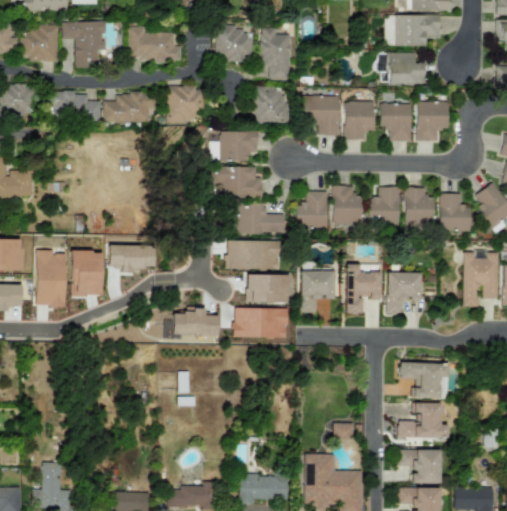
[(23,0),(24,12),(44,12),(44,11),(68,11),(68,0),(23,0)]
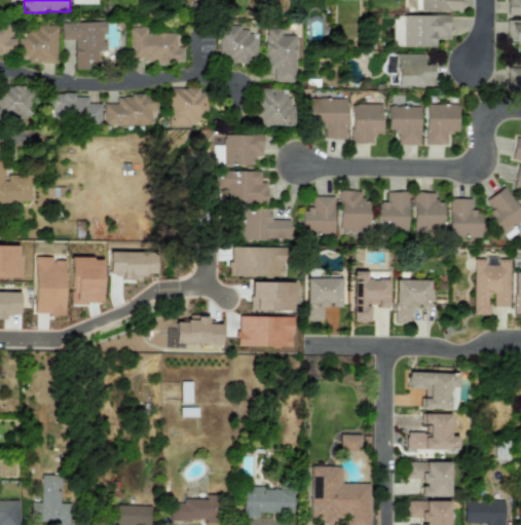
[(418,0),(418,11),(466,11),(464,0),(418,0)]
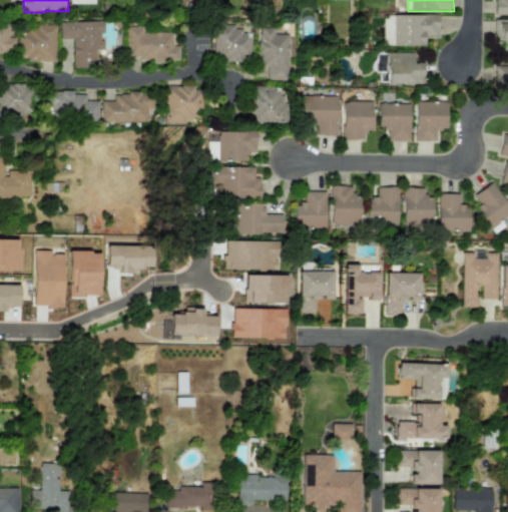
[(507,0),(498,0),(499,16),(507,15),(507,0)]
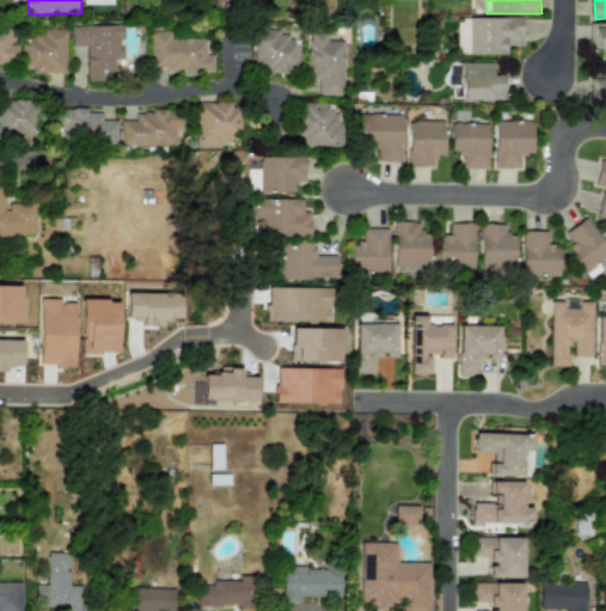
[(527,43),(527,18),(472,18),(472,23),(461,23),(460,56),(510,56),(510,43),(527,43)]
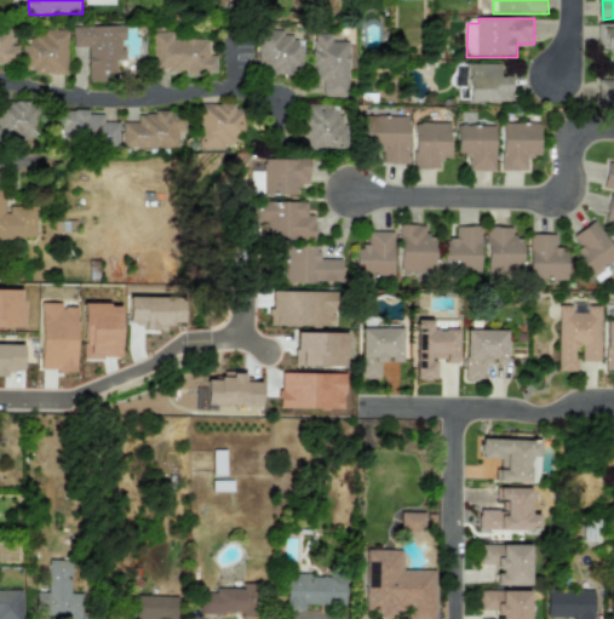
[(127,27),(76,28),(76,49),(91,49),(92,82),(120,81),(119,62),(128,62),(127,27)]
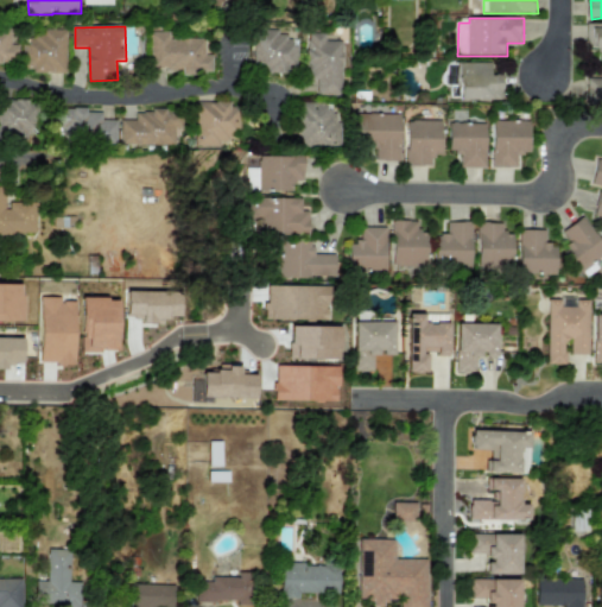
[(601,27),(590,27),(591,51),(601,50),(601,27)]
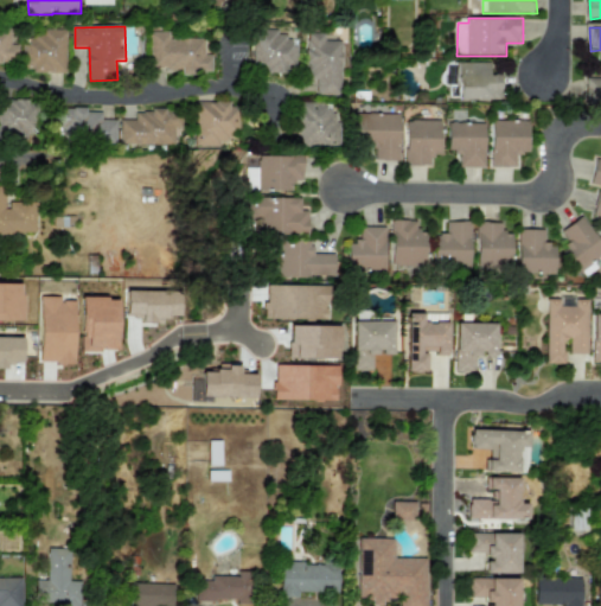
[(0,30),(0,63),(21,64),(21,45),(13,44),(13,31),(0,30)]
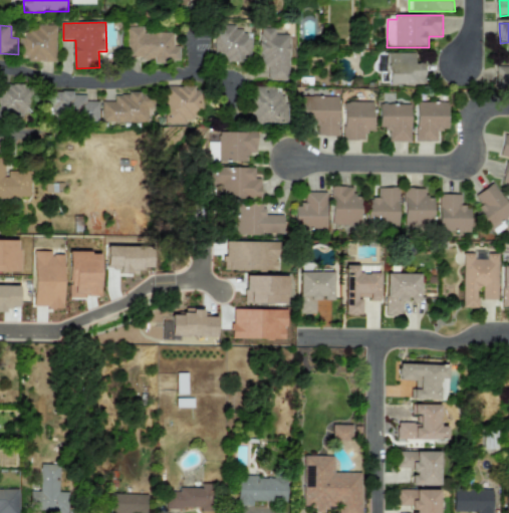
[(59,62),(59,27),(23,26),(22,61),(59,62)]
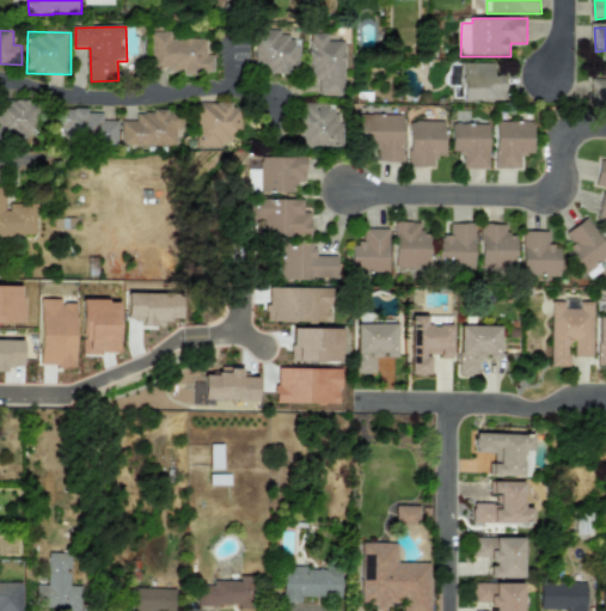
[(155,72),(185,71),(185,75),(218,74),(218,55),(210,56),(209,40),(175,41),(173,32),(154,34),(155,72)]
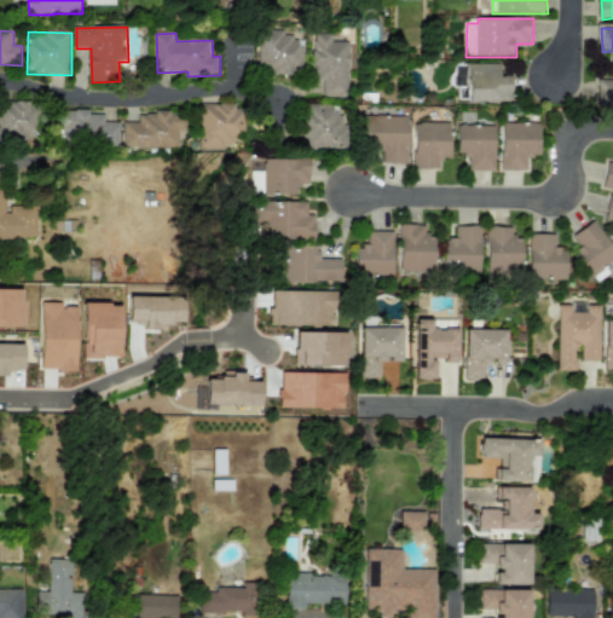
[(353,97),(352,44),(335,44),(335,34),(317,35),(318,82),(328,82),(328,98),(353,97)]
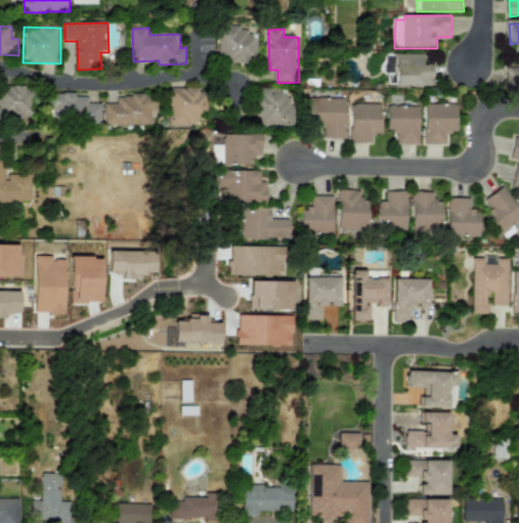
[(261,31),(224,30),(223,61),(260,63),(261,31)]
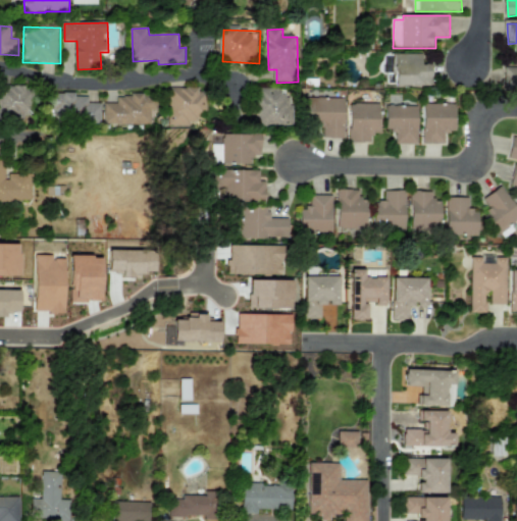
[(397,87),(434,87),(435,64),(424,64),(424,54),(398,54),(397,87)]
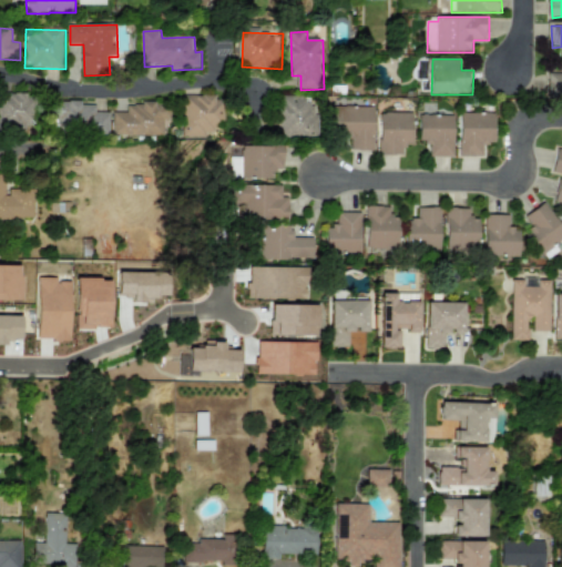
[(561,77),(551,77),(552,98),(561,97),(561,77)]
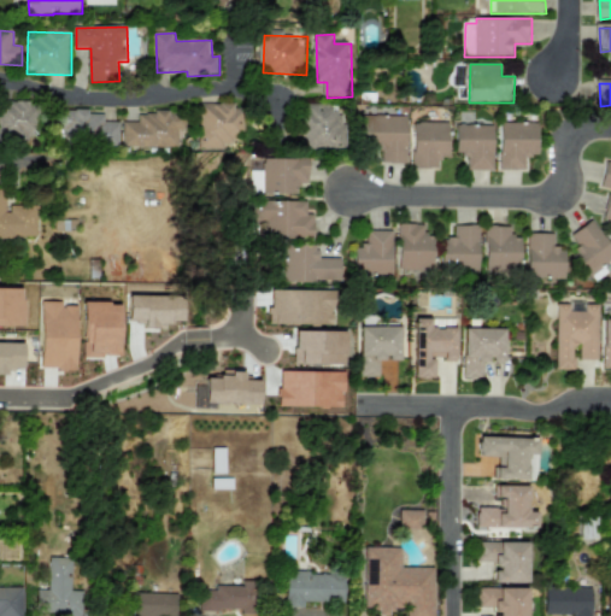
[(1,101),(0,138),(41,139),(42,103),(1,101)]
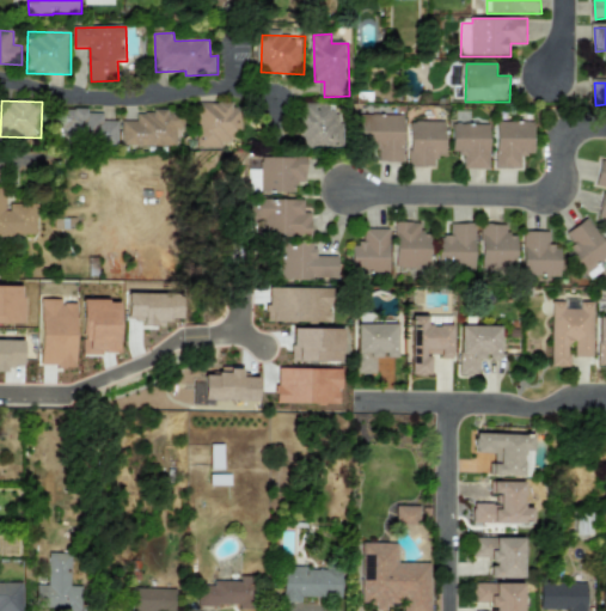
[(245,105),(201,104),(200,148),(227,148),(227,141),(245,141),(245,105)]
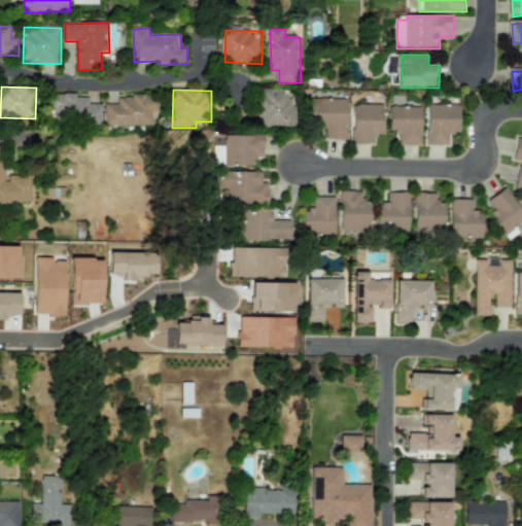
[(270,127),(299,127),(299,99),(291,99),(291,90),(262,90),(262,118),(270,118),(270,127)]
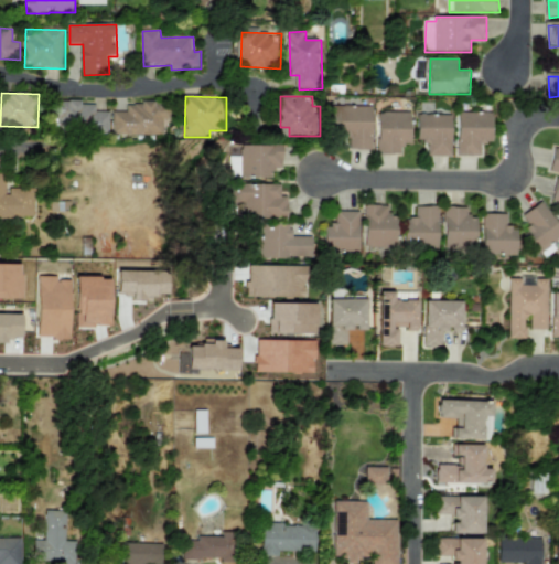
[(98,105),(84,105),(84,100),(60,102),(60,132),(113,131),(111,112),(98,113),(98,105)]
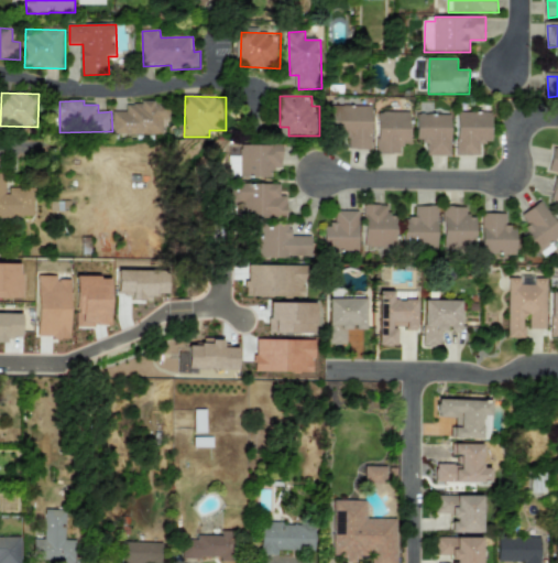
[(115,134),(165,136),(166,120),(172,120),(173,103),(130,101),(129,112),(115,112),(115,134)]
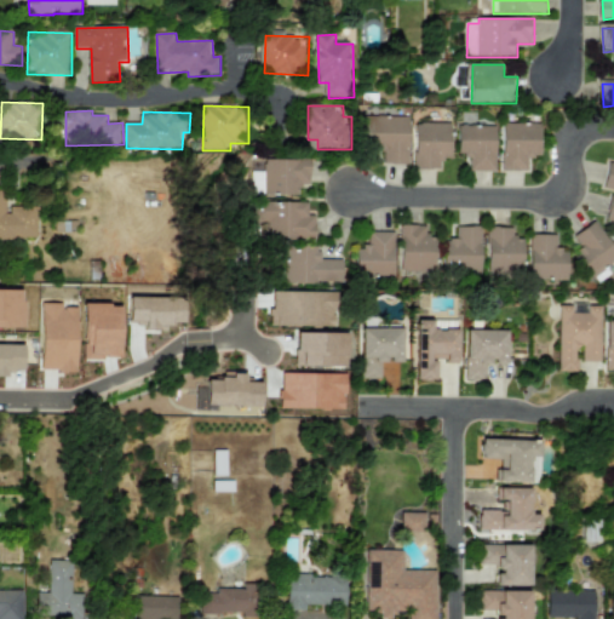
[(412,165),(413,118),(367,116),(366,149),(390,150),(389,164),(412,165)]
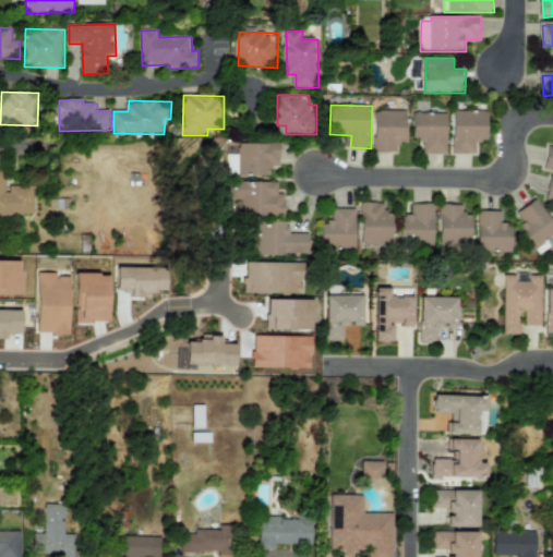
[(409,112),(376,111),(375,153),(399,153),(399,144),(409,144),(409,112)]
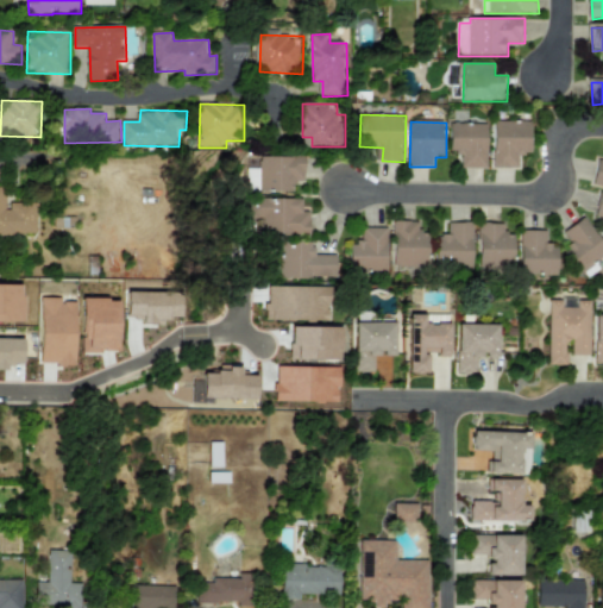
[(533,155),(534,121),(497,121),(496,168),(521,169),(521,155),(533,155)]
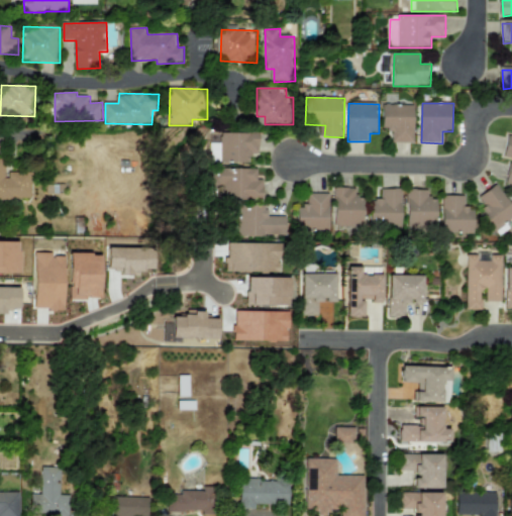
[(416,105),(385,105),(384,130),(394,130),(394,142),(415,143),(416,105)]
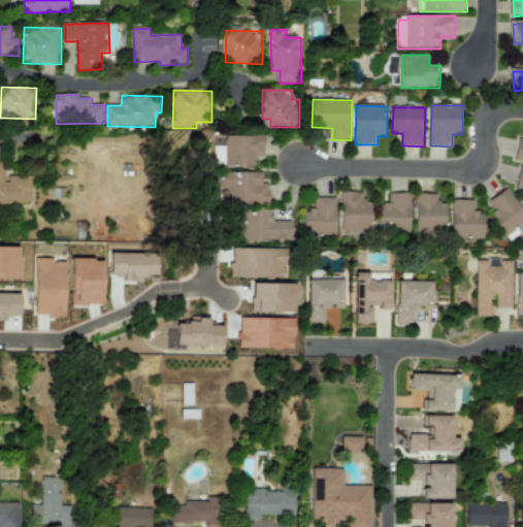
[(266,158),(267,137),(219,135),(218,165),(258,166),(259,157),(266,158)]
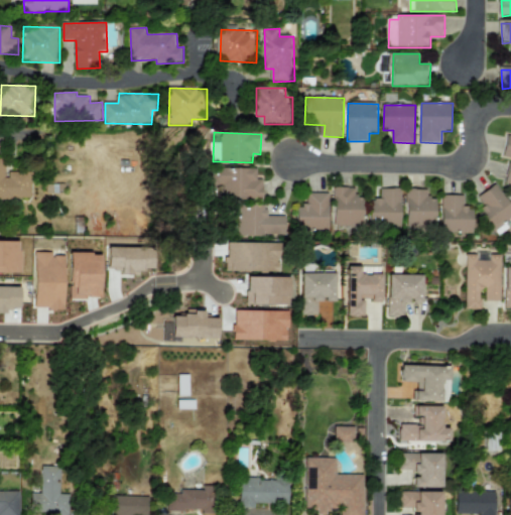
[(0,200),(33,199),(33,172),(8,172),(8,159),(0,159),(0,200)]
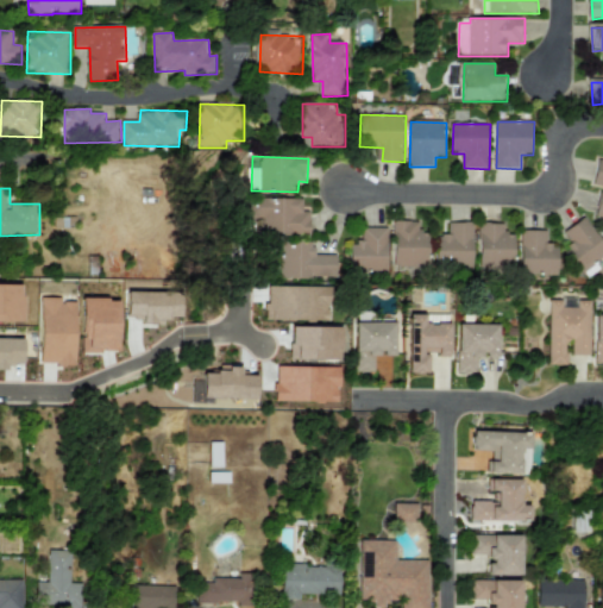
[(313,236),(313,211),(306,211),(306,199),(257,199),(257,218),(261,218),(261,236),(313,236)]
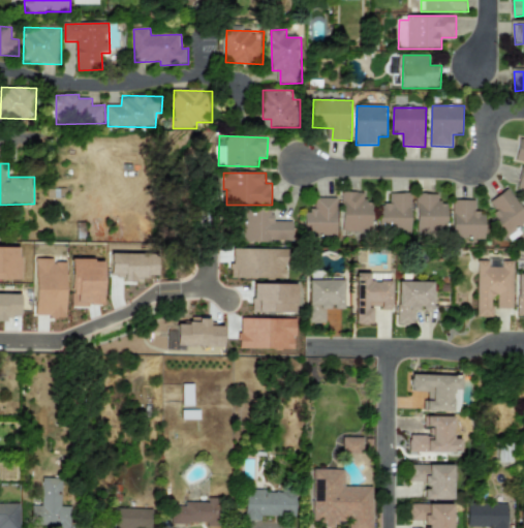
[(523,207),(511,188),(488,205),(514,241),(523,234),(523,207)]
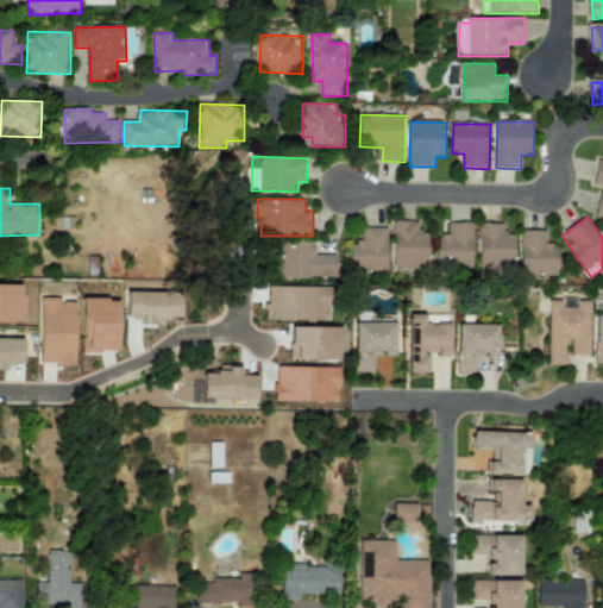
[(421,221),(397,221),(395,270),(419,271),(419,268),(431,268),(432,233),(421,232),(421,221)]
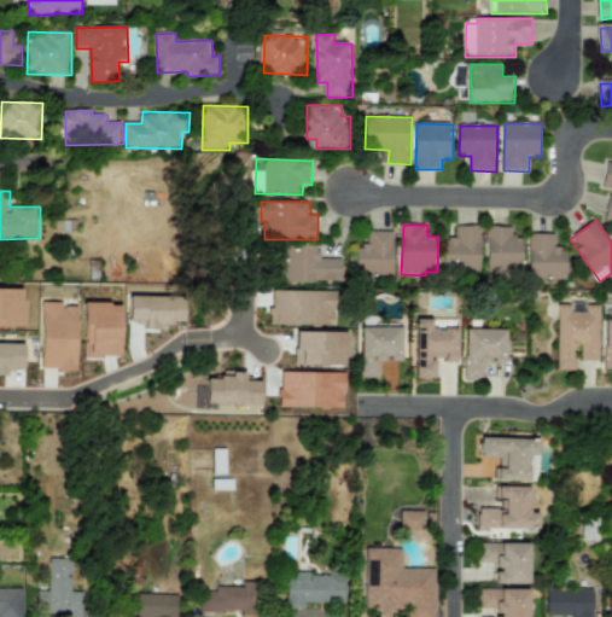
[(482,272),(484,227),(458,226),(458,238),(447,238),(446,271),(482,272)]
